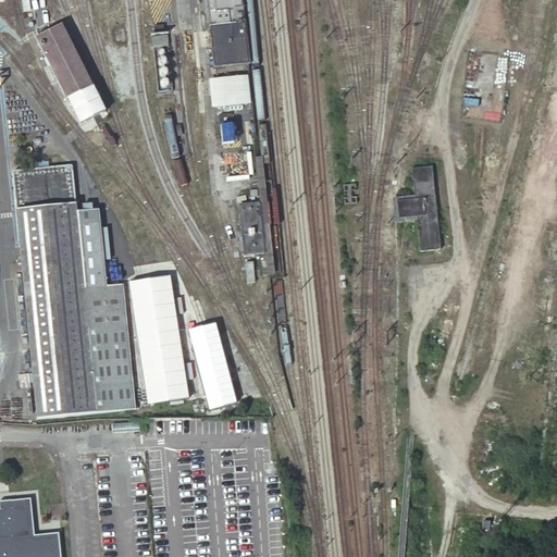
[(205,0),(214,75),(247,72),(246,63),(238,0),(205,0)]
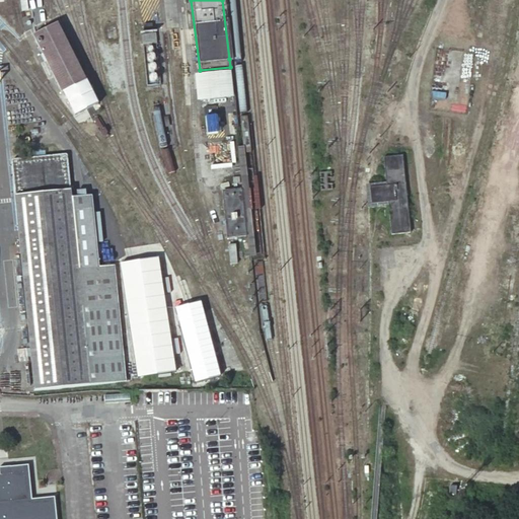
[(86,81),(60,24),(32,36),(61,94),(86,81)]
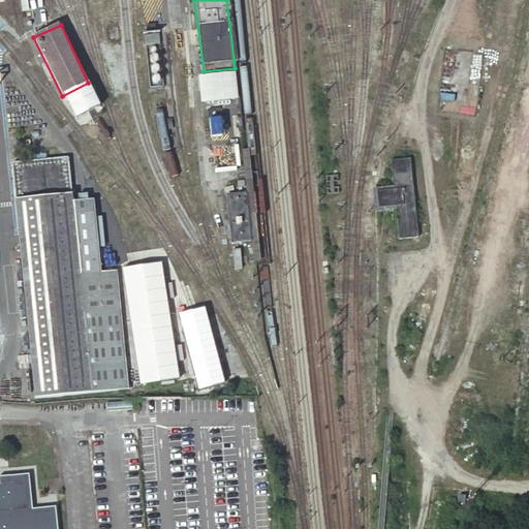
[(159,32),(146,31),(145,42),(159,42),(159,32)]
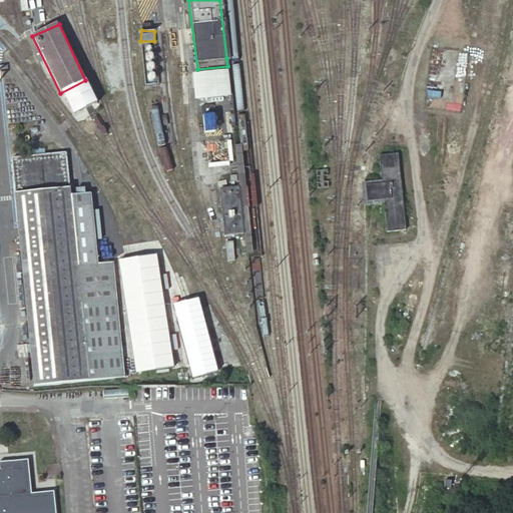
[(227,68),(192,71),(194,99),(230,95),(227,68)]
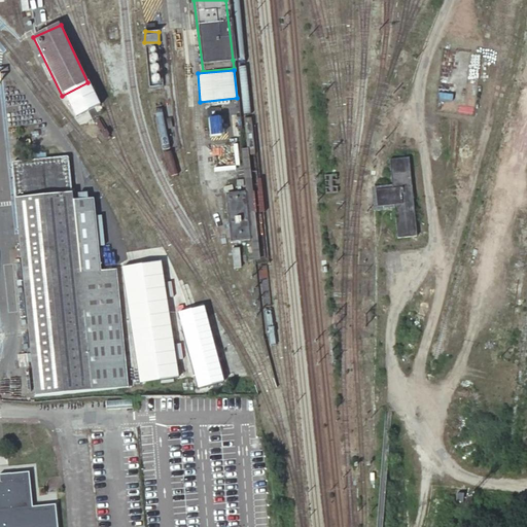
[(218,115),(208,116),(210,137),(220,136),(218,115)]
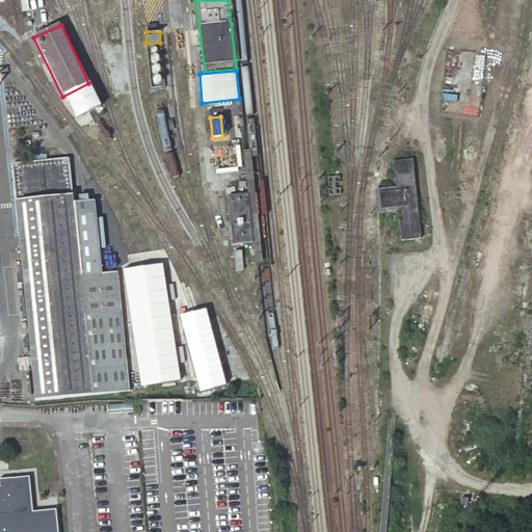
[(69,157),(12,162),(32,397),(128,390),(118,270),(102,271),(100,248),(105,247),(102,216),(96,217),(94,194),(72,196),(69,157)]
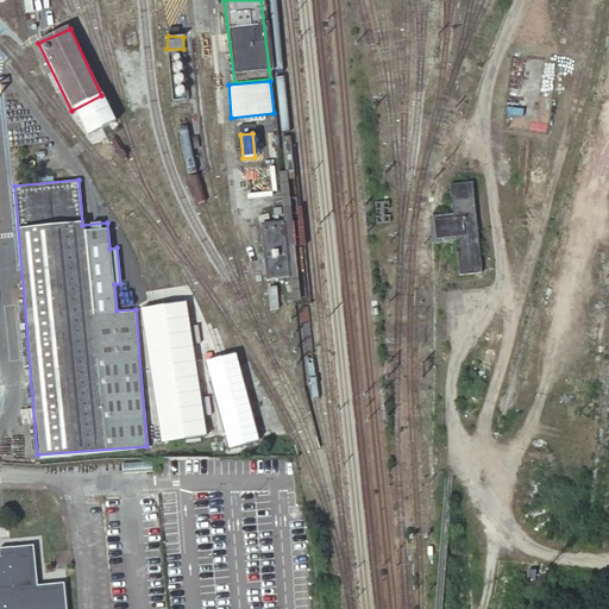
[(433,217),(435,238),(456,236),(459,274),(481,272),(472,181),(451,182),(453,215),(433,217)]
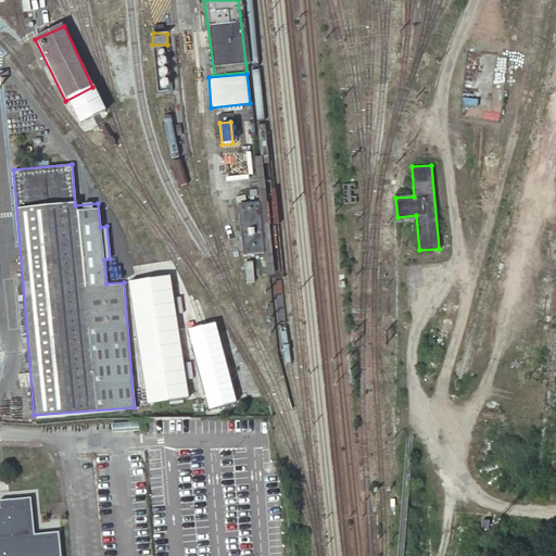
[(260,201),(237,204),(243,254),(266,252),(260,201)]
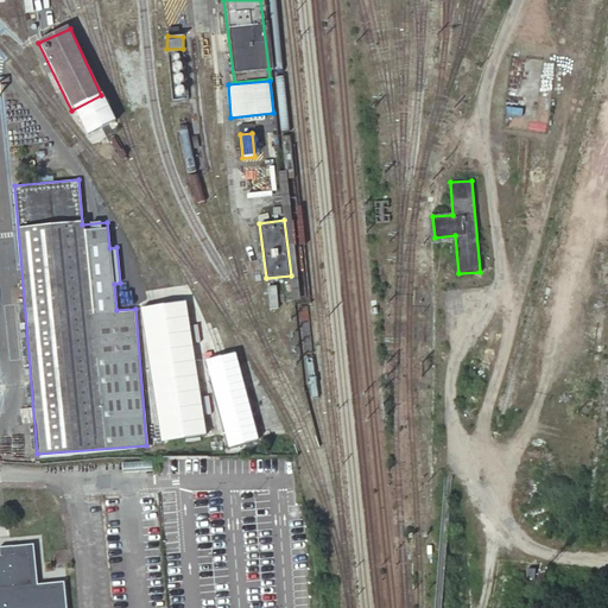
[(31,546),(8,550),(10,559),(26,557),(29,580),(35,577),(31,546)]
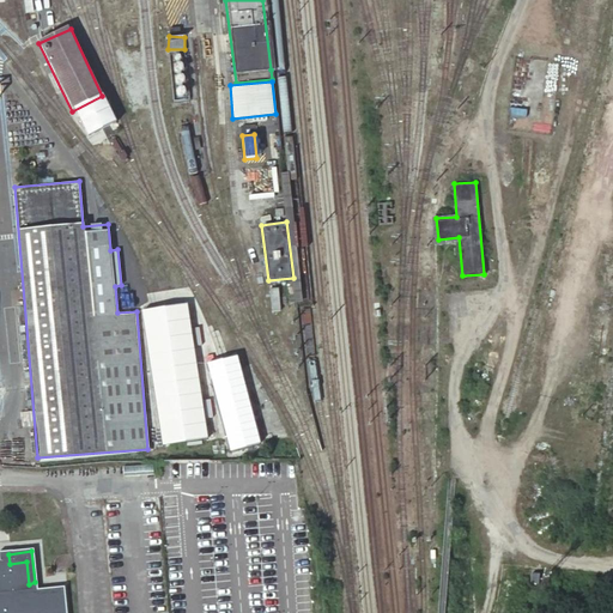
[(37,593),(35,582),(29,584),(26,562),(10,564),(8,554),(0,554),(0,612),(66,612),(65,588),(37,593)]
